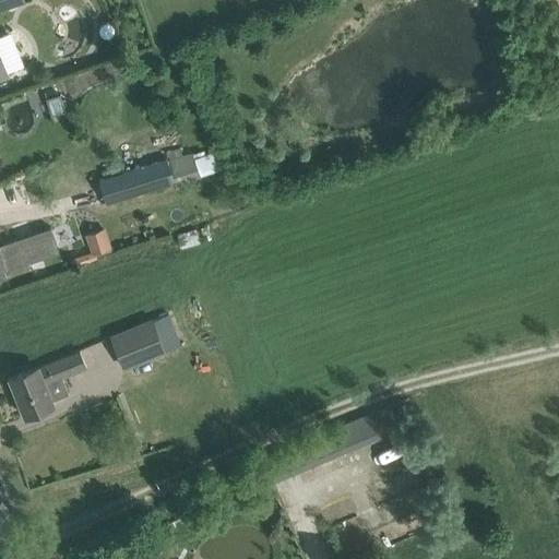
[(201,176),(193,152),(169,159),(168,158),(100,179),(107,202),(175,180),(176,183),(201,176)]
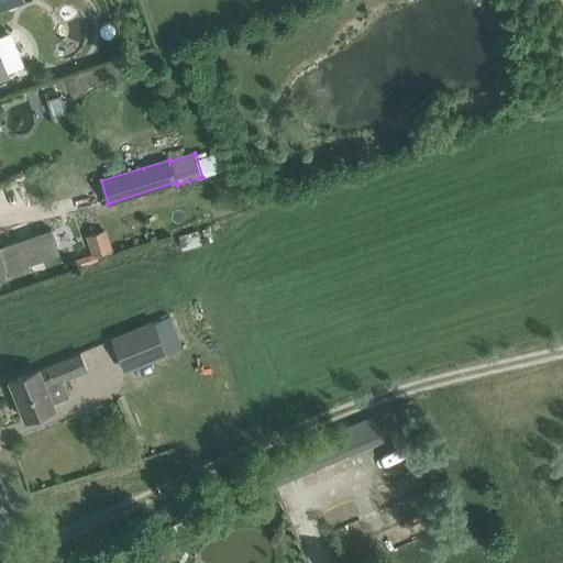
[(181,231),(210,223),(206,208),(177,217),(181,231)]
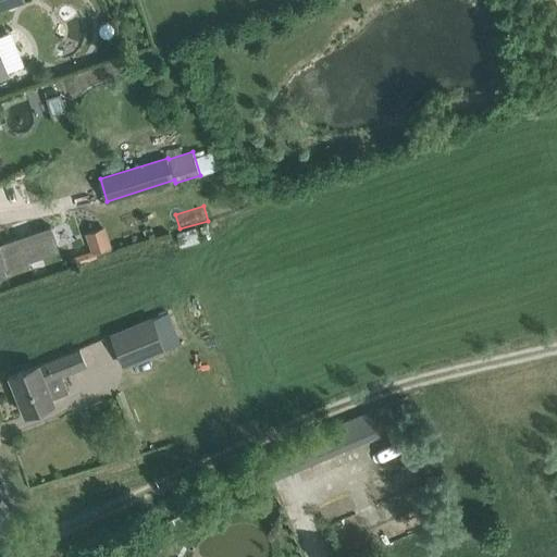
[(94,255),(112,248),(103,226),(86,234),(94,255)]
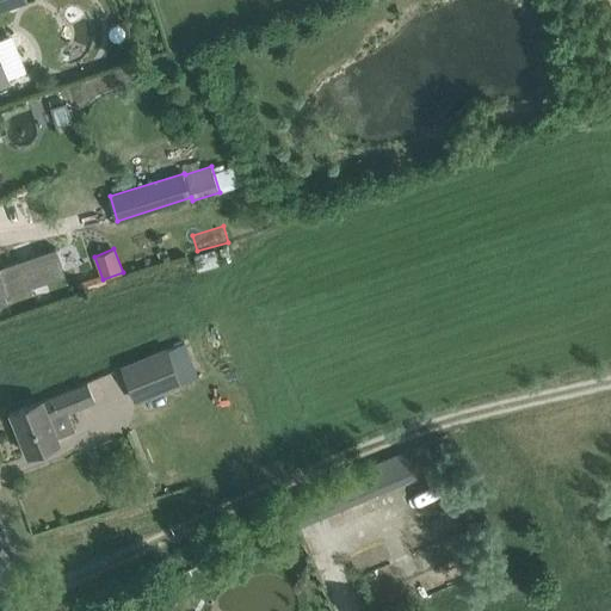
[(0,267),(0,303),(6,302),(4,295),(62,275),(54,250),(0,267)]
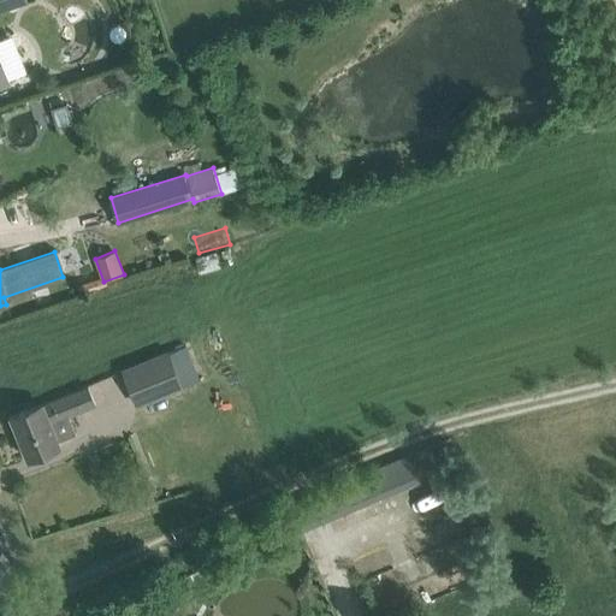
[(136,406),(182,388),(167,349),(122,367),(136,406)]
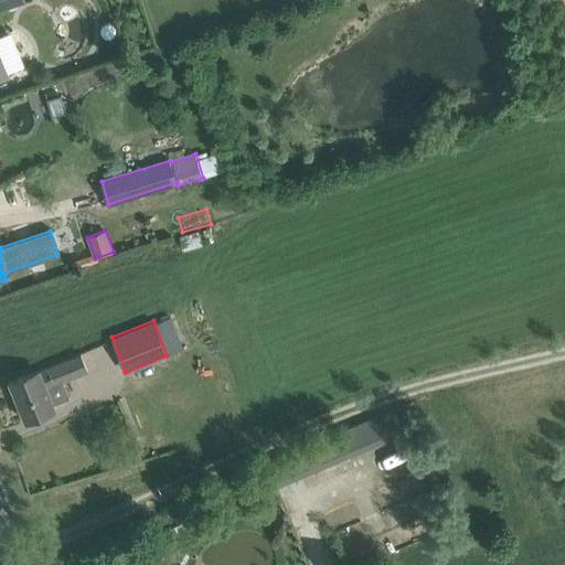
[(81,352),(65,359),(10,382),(27,420),(55,408),(54,404),(70,397),(63,381),(71,377),(87,371),(81,352)]
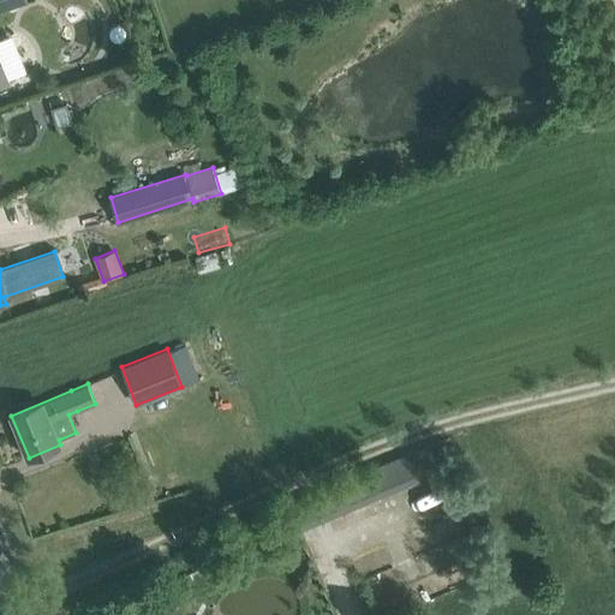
[(305,530),(419,482),(408,455),(293,503),(305,530)]
